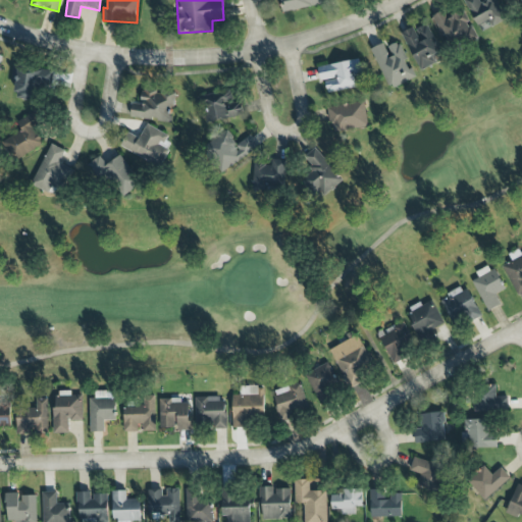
[(321,0),(279,0),(281,10),(322,6),(321,0)]
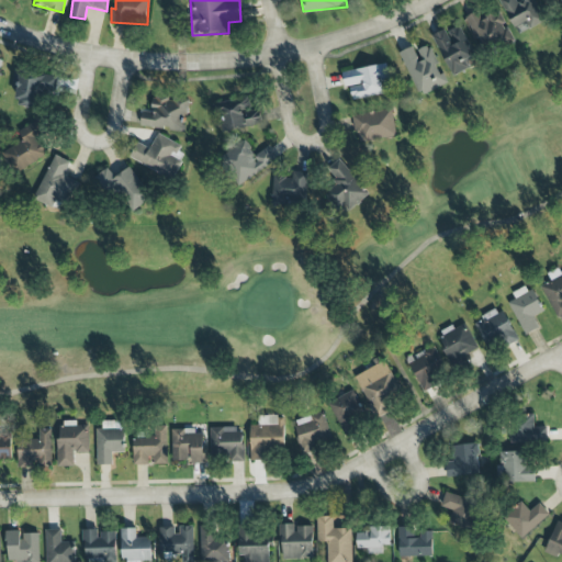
[(498,0),(518,35),(544,21),(532,0),(498,0)]
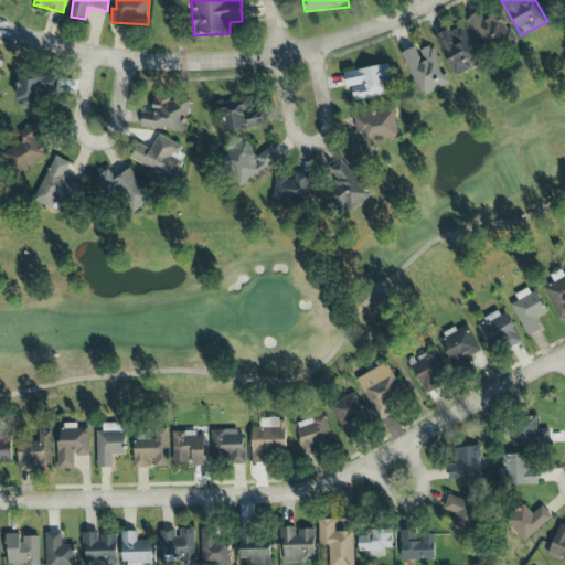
[(564,0),(545,0),(550,9),(564,1),(564,0)]
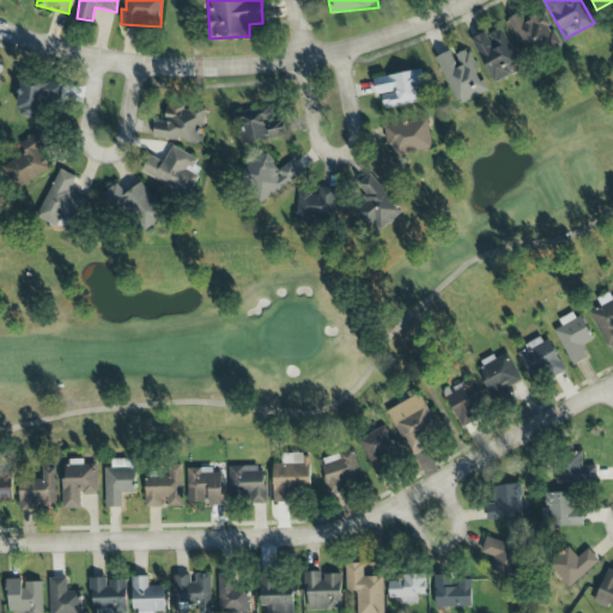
[(508,18),(528,56),(558,40),(542,10),(526,19),(521,11),(508,18)]
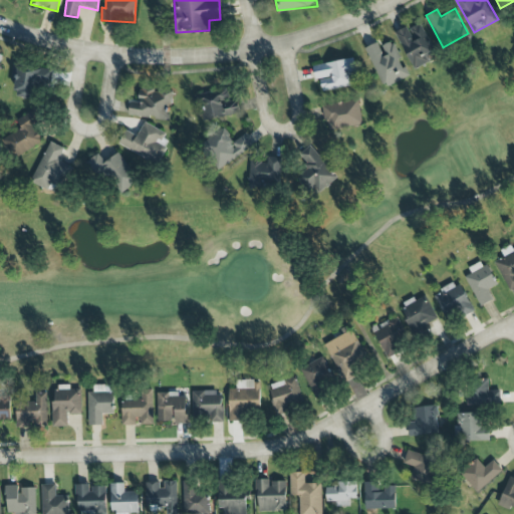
[(396,33),(414,69),(438,57),(419,21),(396,33)]
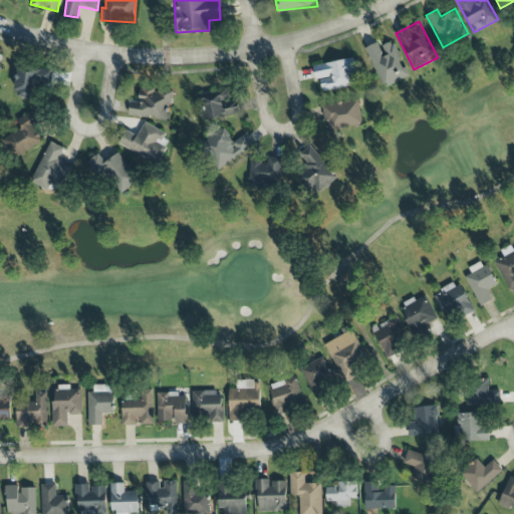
[(378,42),(364,48),(383,88),(409,76),(393,41),(380,47),(378,42)]
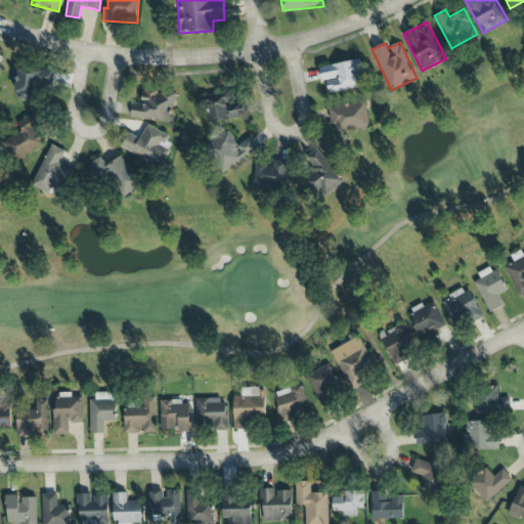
[(357,87),(355,76),(362,75),(359,58),(318,67),(321,80),(325,79),(329,93),(357,87)]
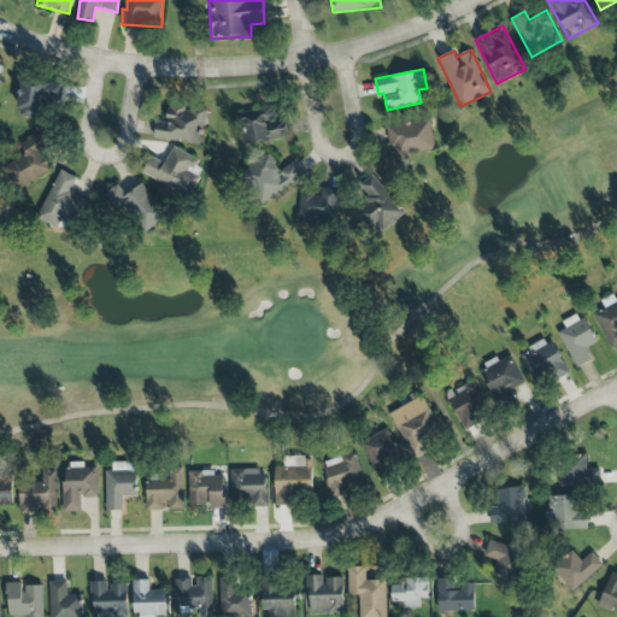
[(17,115),(40,118),(42,99),(62,101),(64,83),(16,76),(13,97),(19,97),(17,115)]
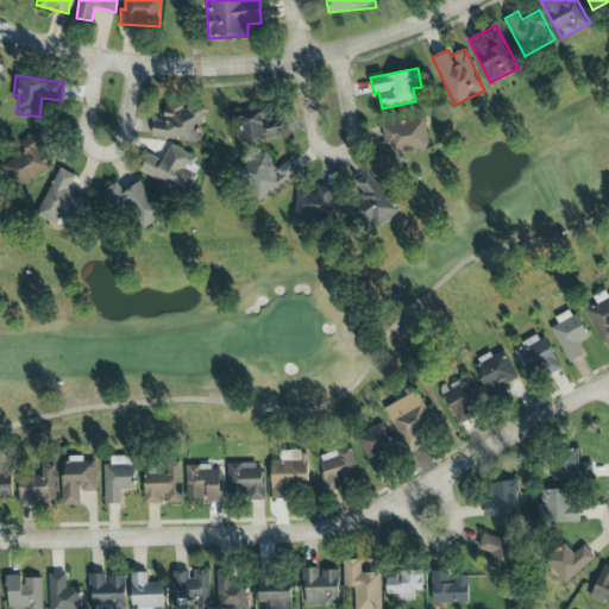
[(152,136),(199,142),(203,107),(167,102),(164,121),(154,120),(152,136)]
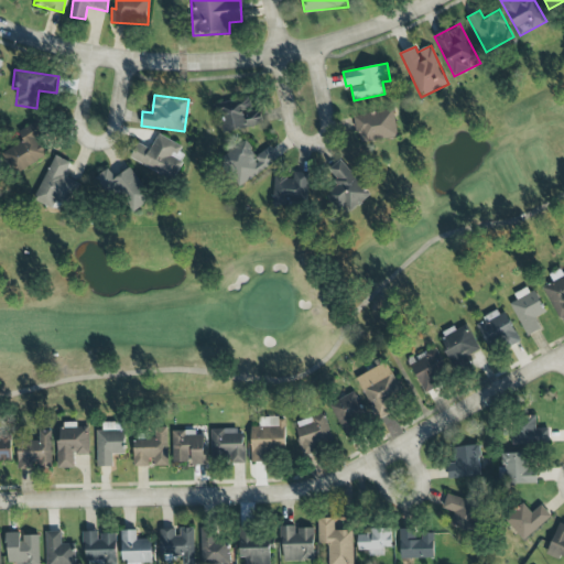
[(213,105),(220,134),(263,123),(259,109),(252,110),(249,96),(213,105)]
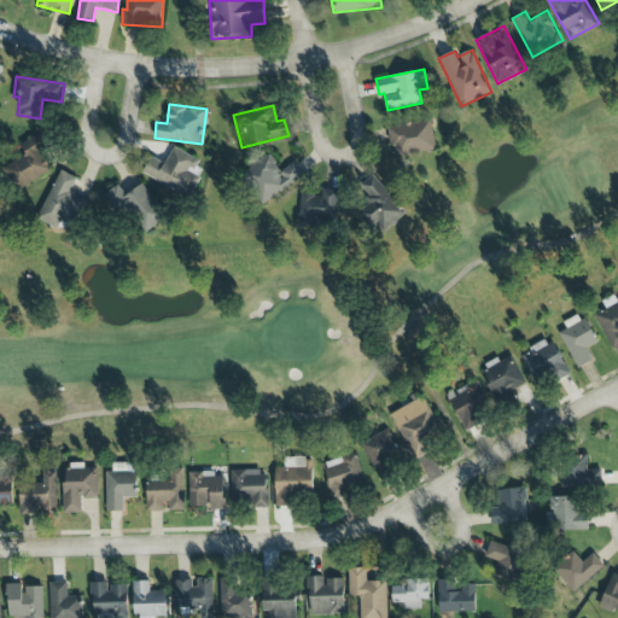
[(392,157),(436,151),(432,120),(389,126),(392,157)]
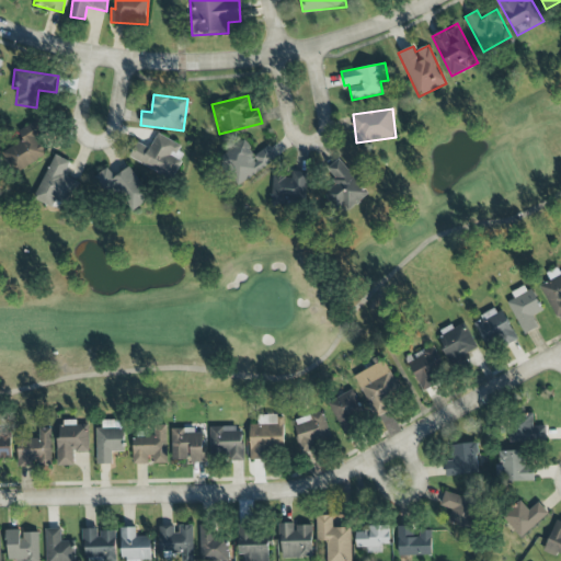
[(47,153),(37,138),(46,133),(37,118),(18,130),(23,139),(4,150),(18,172),(47,153)]
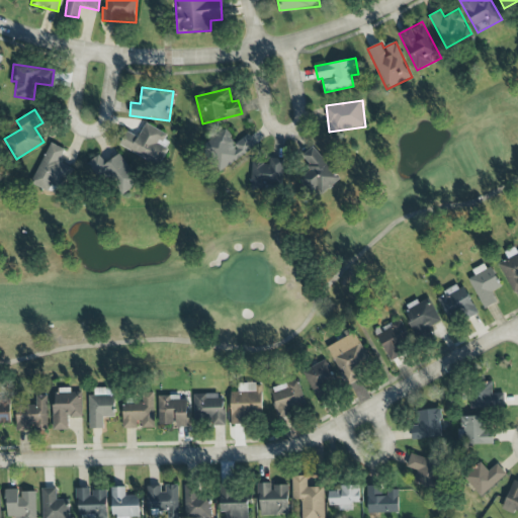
[(118,147),(159,164),(171,135),(144,123),(139,137),(125,131),(118,147)]
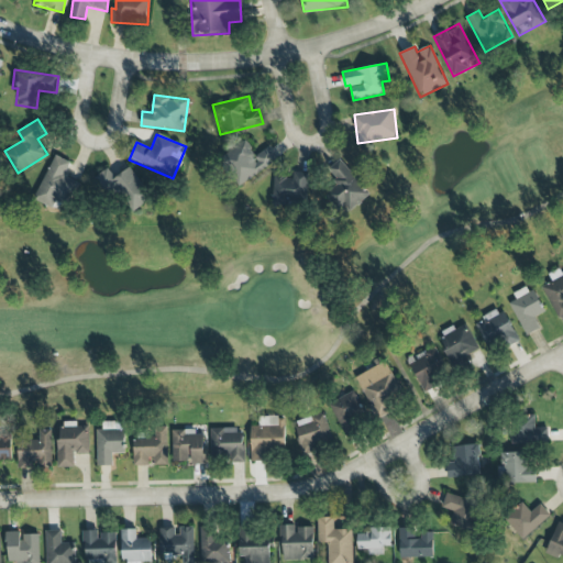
[(267,147),(255,155),(245,140),(224,153),(243,183),(276,161),(267,147)]
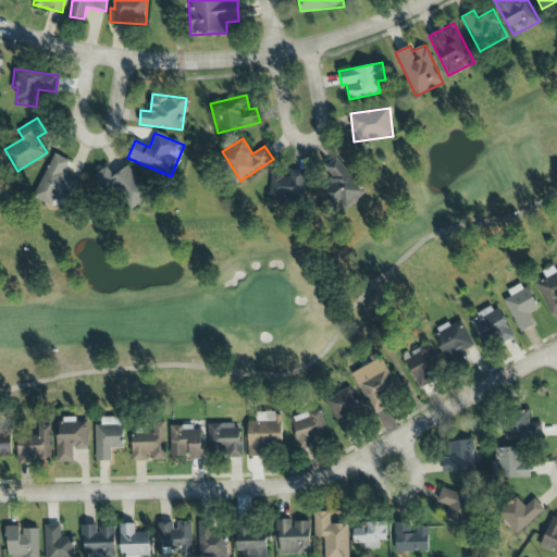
[(69,160),(53,153),(33,197),(62,211),(76,180),(63,173),(69,160)]
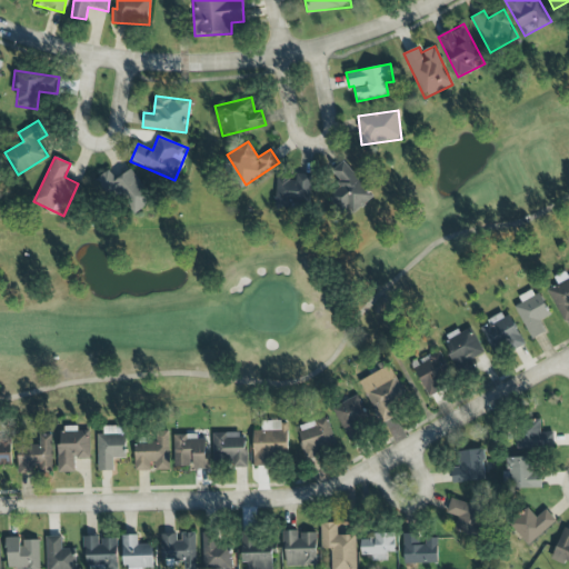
[(373,195),(342,161),(331,171),(341,181),(326,196),(348,219),(373,195)]
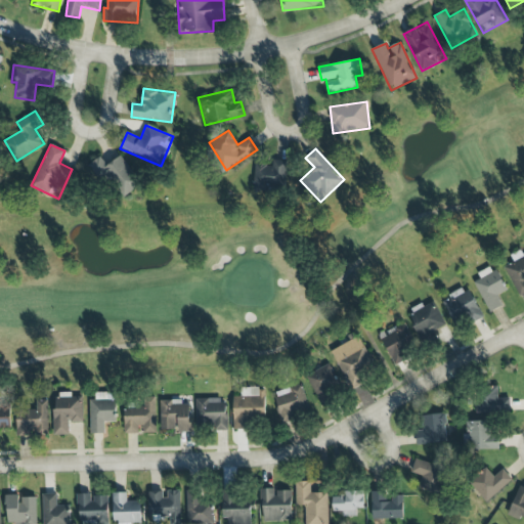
[(99,156),(89,164),(119,201),(141,183),(120,156),(106,166),(99,156)]
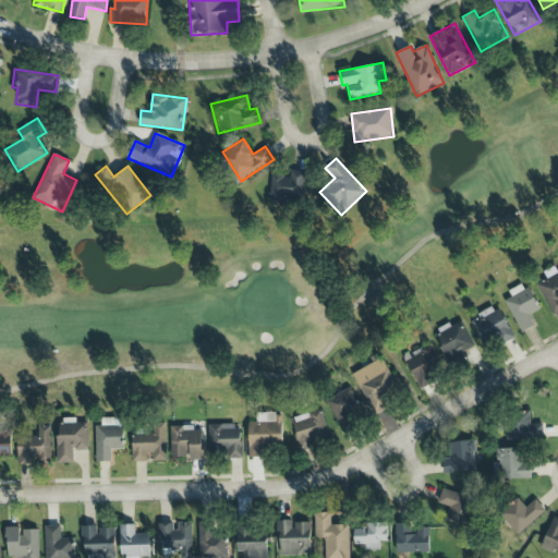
[(305,171),(290,170),(290,174),(271,174),(269,202),(303,204),(305,171)]
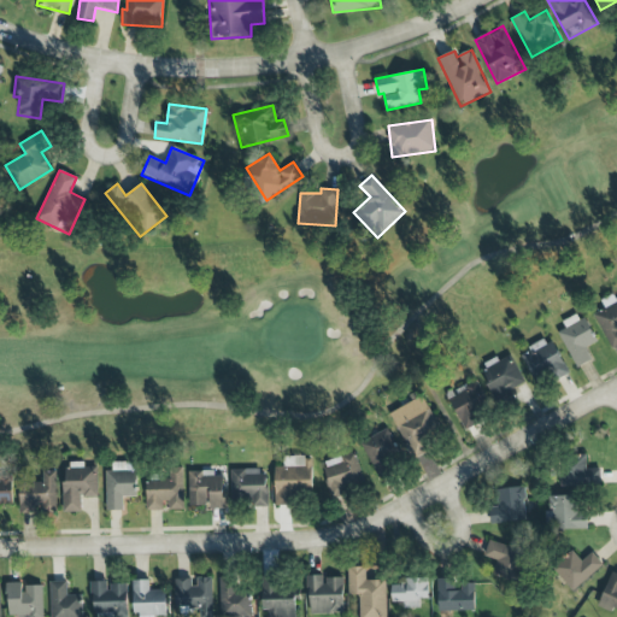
[(563,323),(565,328),(558,331),(575,368),(592,360),(585,347),(597,341),(583,313),(563,323)]
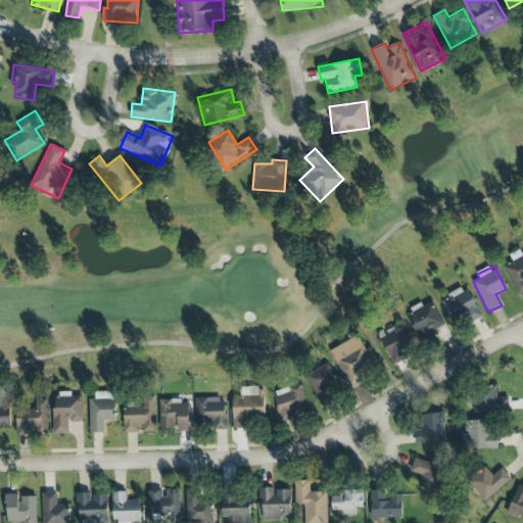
[(465,286),(440,299),(454,324),(464,319),(467,324),(481,317),(465,286)]
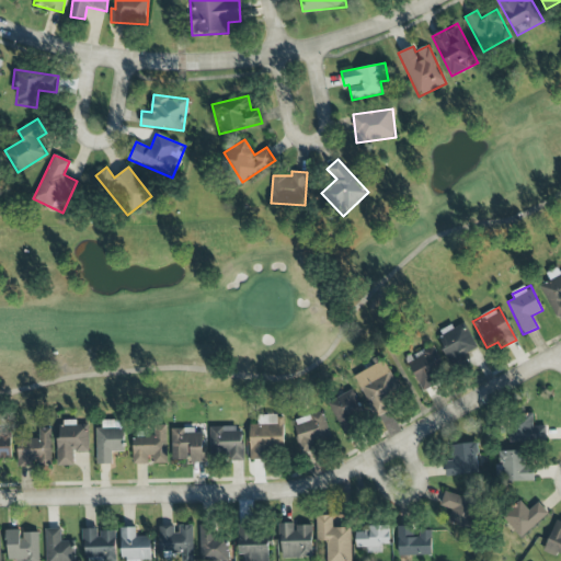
[(451,362),(477,350),(464,321),(437,333),(451,362)]
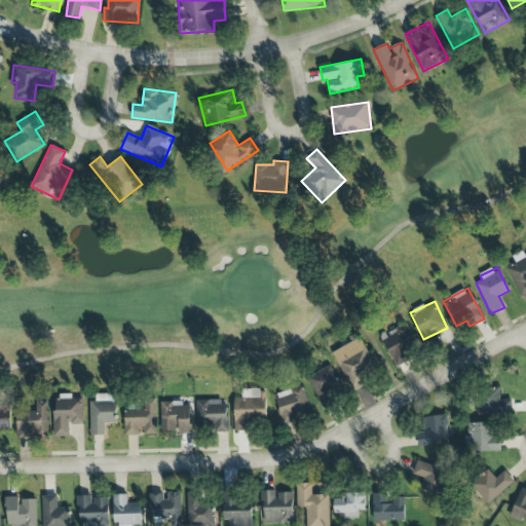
[(395,367),(409,361),(405,351),(416,346),(406,324),(380,335),(395,367)]
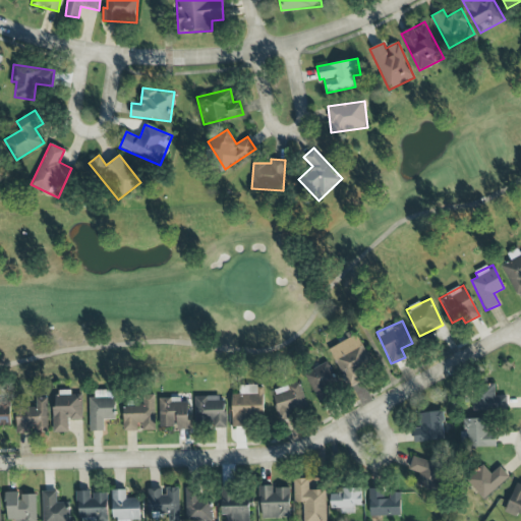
[(328,349),(349,387),(368,375),(363,366),(371,361),(356,334),(328,349)]
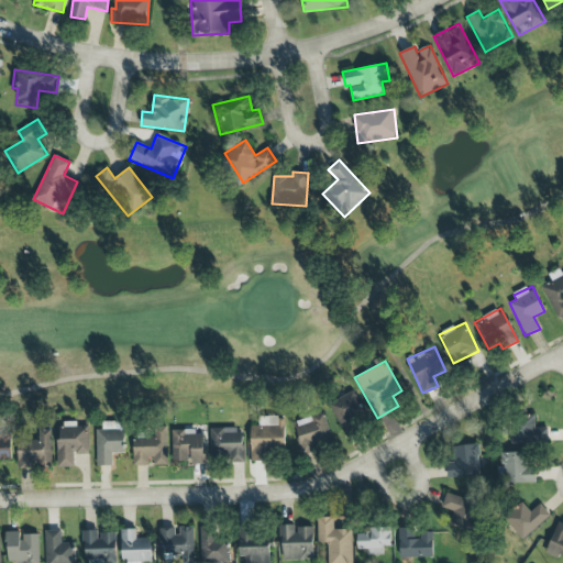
[(359,430),(355,421),(365,418),(355,392),(330,401),(342,435),(359,430)]
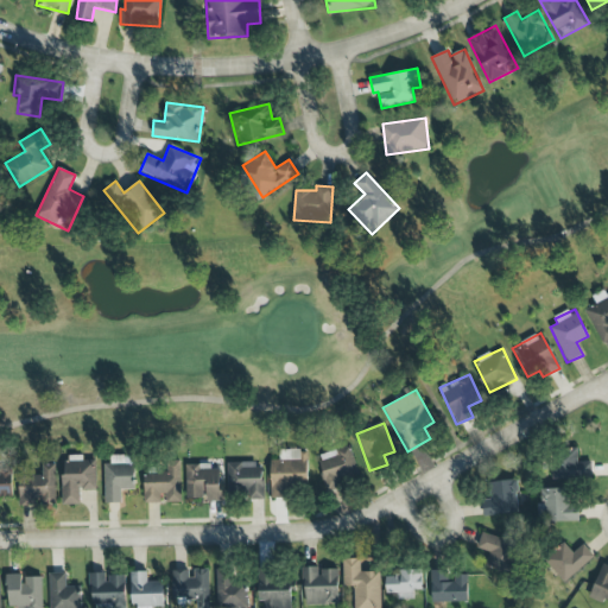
[(317,455),(328,488),(360,477),(349,445),(317,455)]
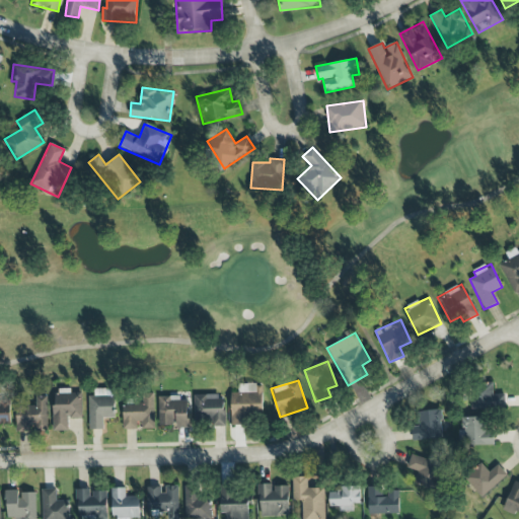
[(471,410),(505,409),(505,394),(493,394),(493,382),(470,383),(471,410)]
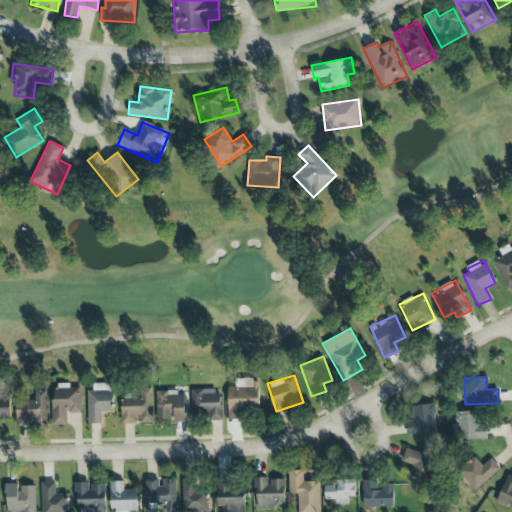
[(228,419),(243,419),(243,410),(259,410),(258,378),(234,379),(235,387),(228,387),(228,419)]
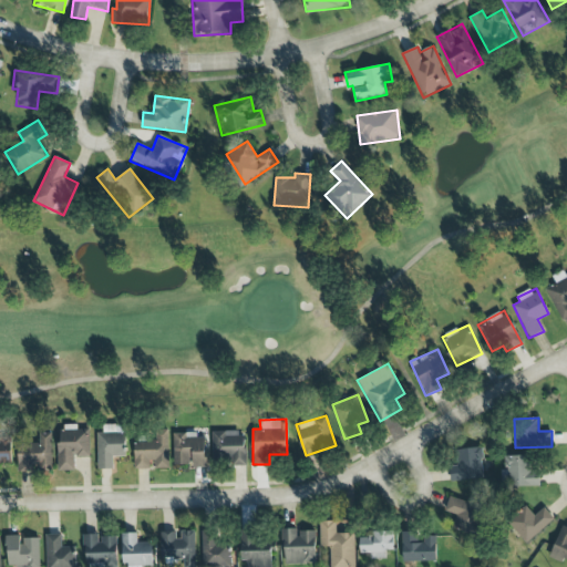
[(89,456),(88,429),(78,429),(76,424),(59,424),(60,471),(74,471),(73,457),(89,456)]
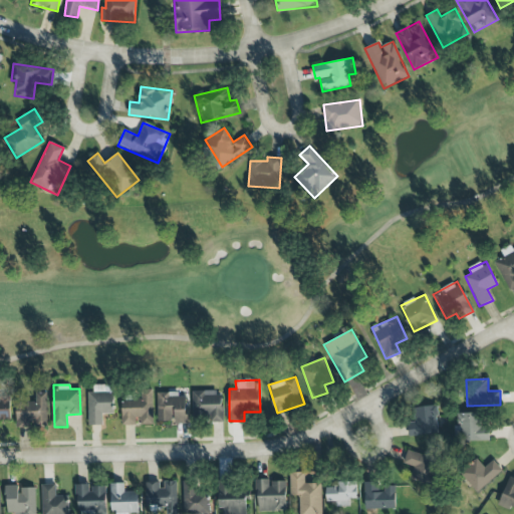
[(89,425),(102,425),(102,414),(114,414),(113,384),(88,386),(89,425)]
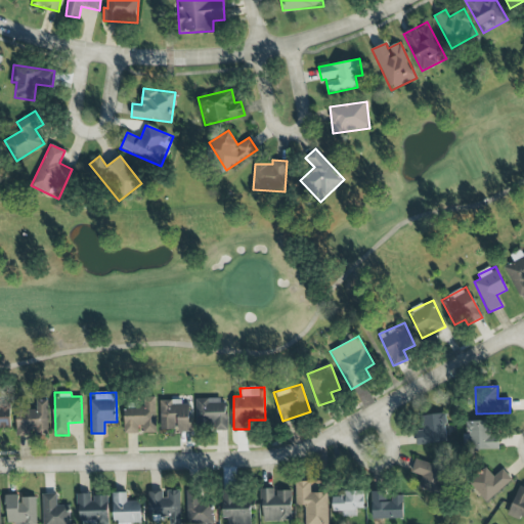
[(124,433),(141,433),(156,433),(156,397),(143,396),(143,409),(124,408),(124,433)]
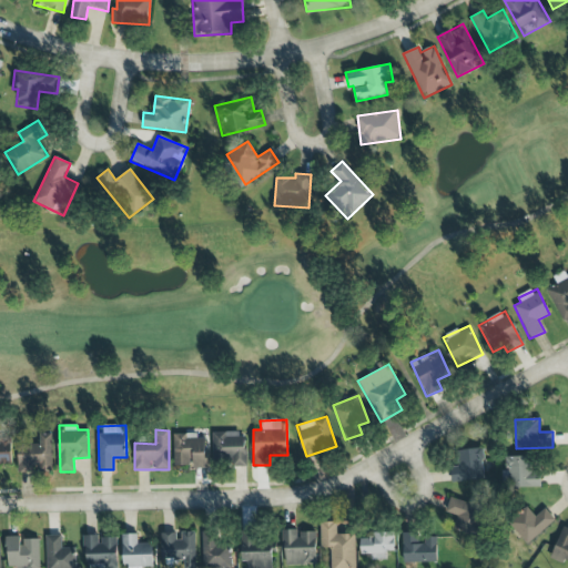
[(212,432),(213,465),(245,464),(244,432),(212,432)]
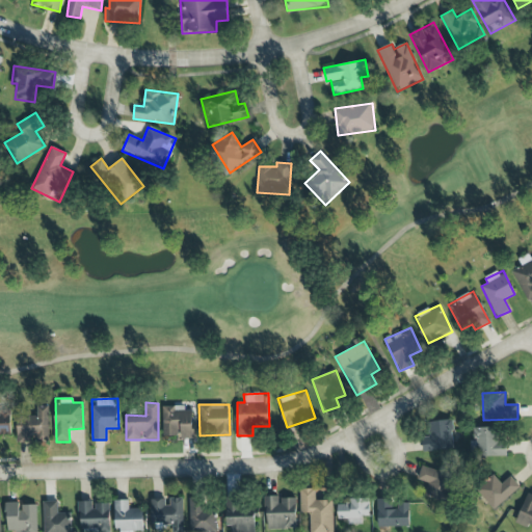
[(48,405),(36,406),(37,417),(16,417),(17,442),(49,442),(48,405)]
